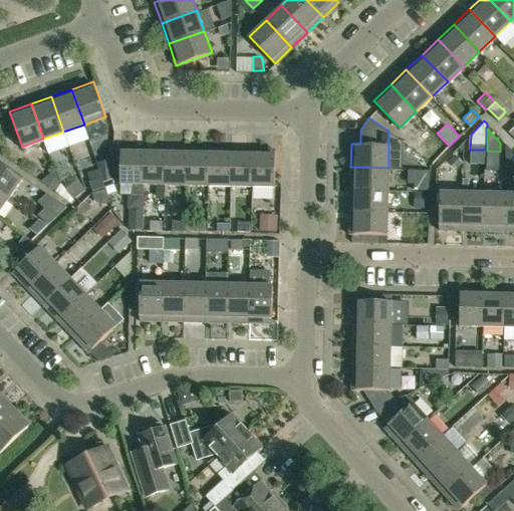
[(143,193),(143,183),(144,146),(120,146),(119,183),(131,183),(131,193),(143,193)]
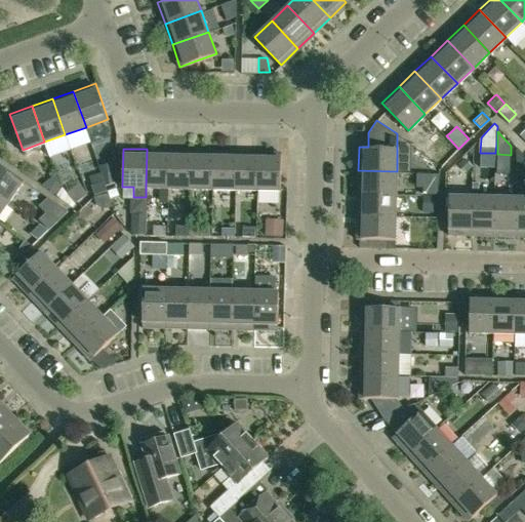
[(168,188),(168,150),(147,149),(146,187),(168,188)]
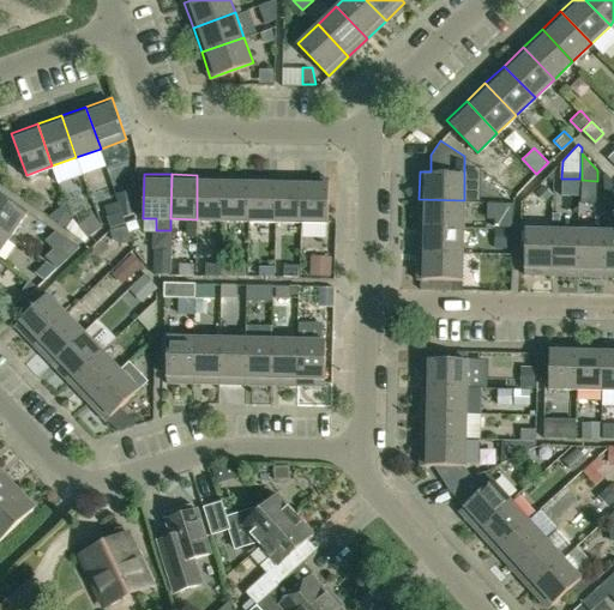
[(223,175),(197,175),(197,219),(222,219),(223,175)]
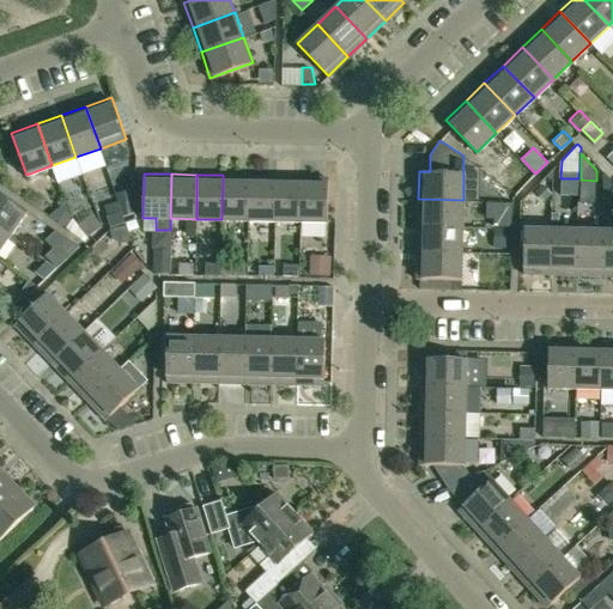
[(248,220),(249,176),(223,175),(222,219),(248,220)]
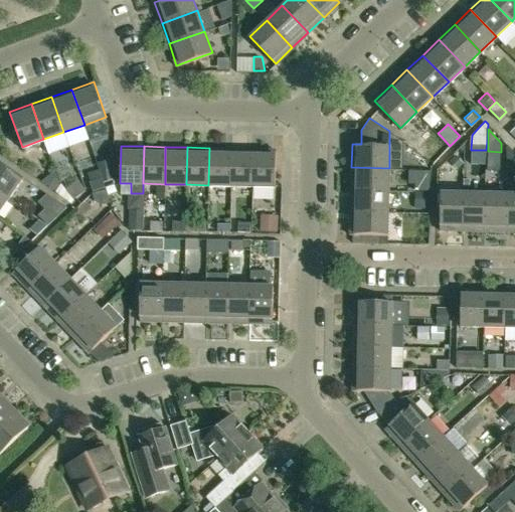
[(230,185),(231,148),(209,148),(208,185),(230,185)]
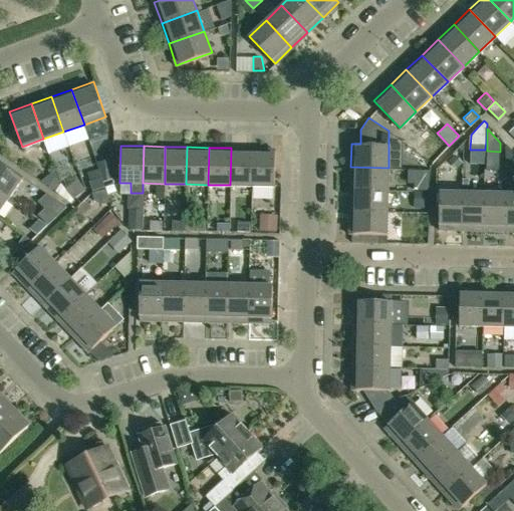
[(251,186),(252,148),(231,148),(230,185),(251,186)]
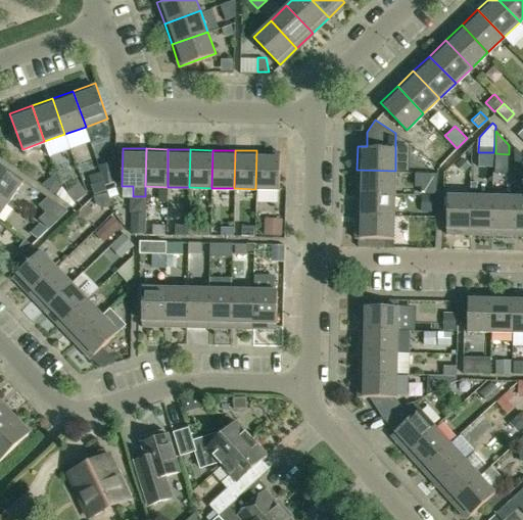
[(256,150),(255,189),(279,189),(280,151),(256,150)]
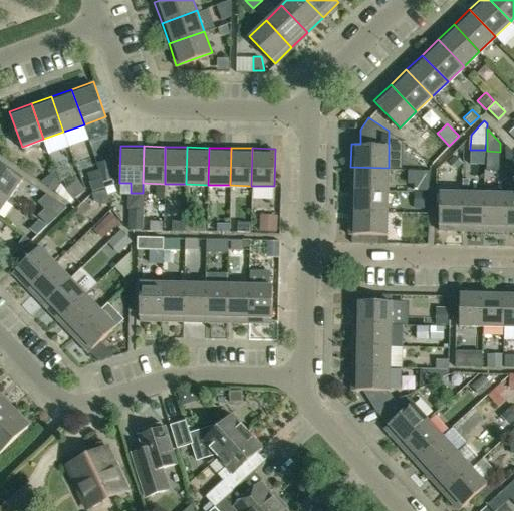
[(448,160),(456,168),(462,162),(455,154),(448,160)]
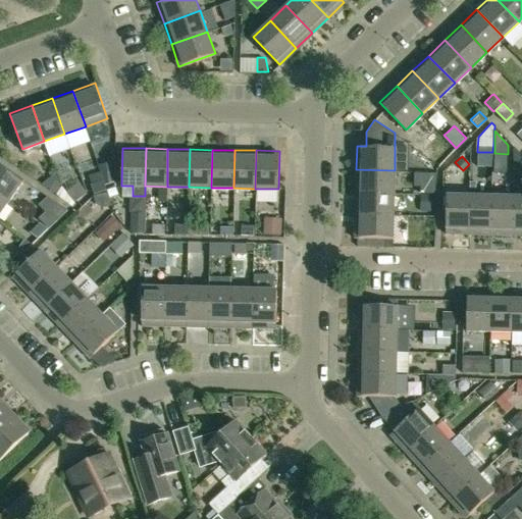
[(0,194),(8,200),(21,182),(0,165),(0,194)]
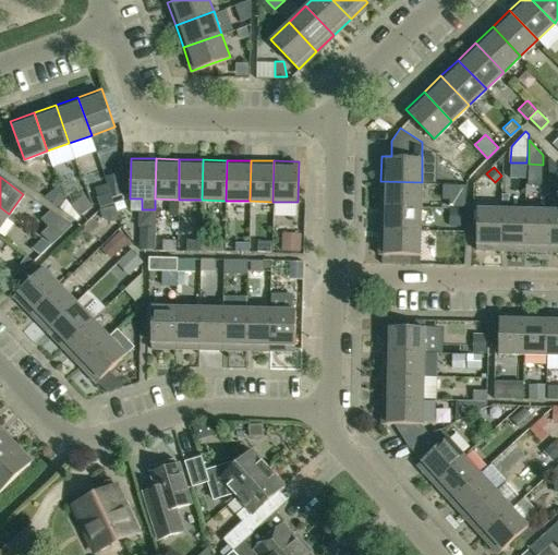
[(421,205),(422,182),(380,181),(380,205),(421,205)]
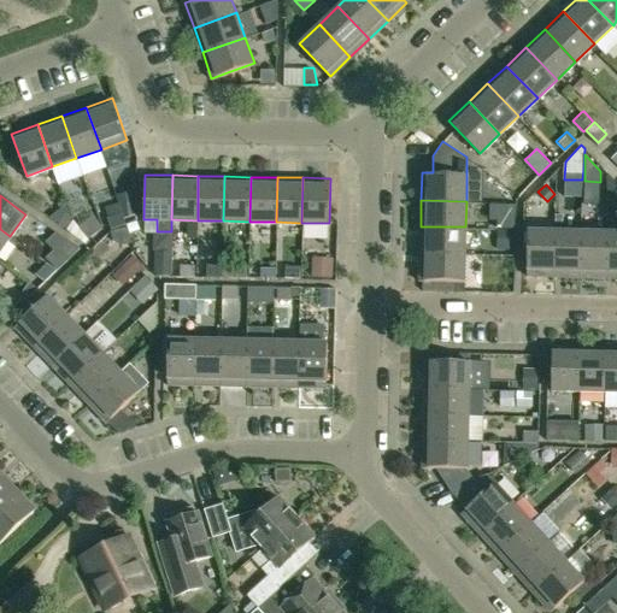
[(66,206),(51,219),(68,231),(71,224),(66,206)]
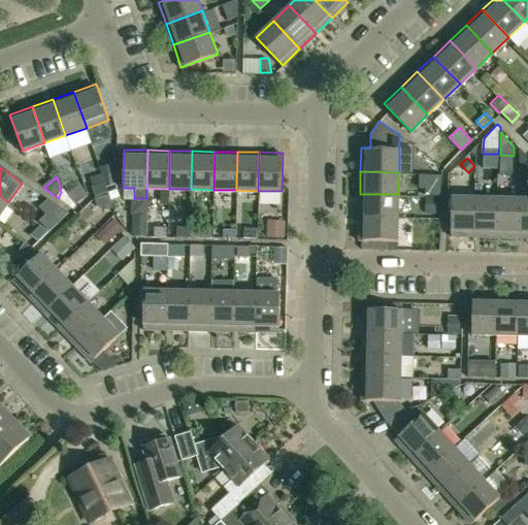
[(91,185),(94,194),(106,190),(102,181),(91,185)]
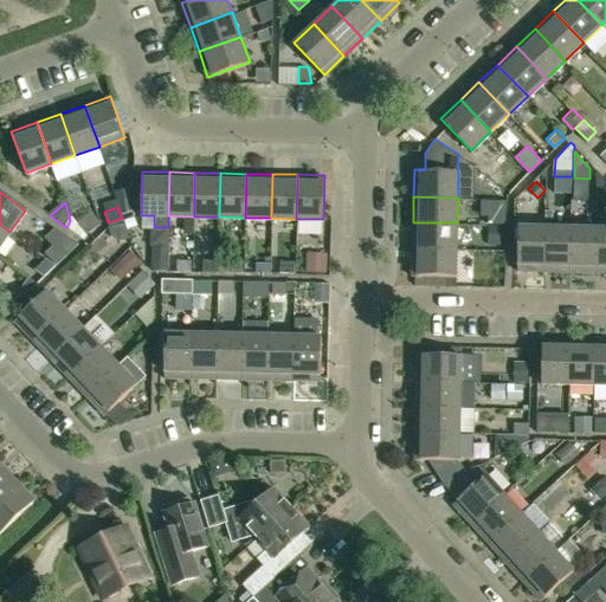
[(84,234),(100,222),(90,211),(75,222),(84,234)]
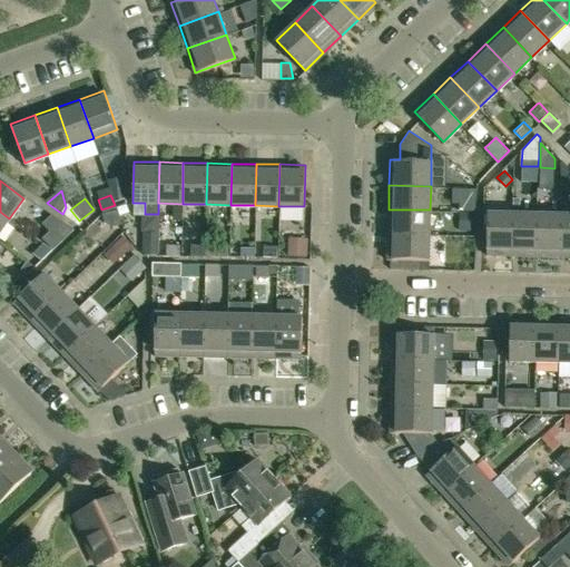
[(116,207),(102,212),(105,221),(112,224),(120,222),(116,207)]
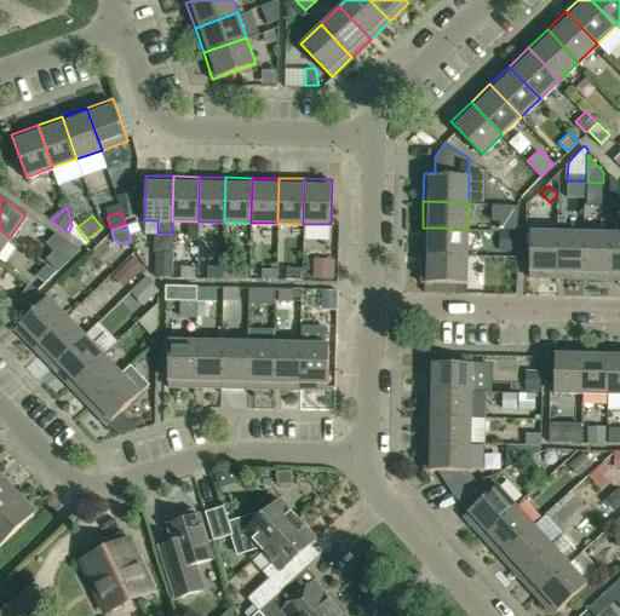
[(468,254),(468,228),(423,228),(422,253),(468,254)]
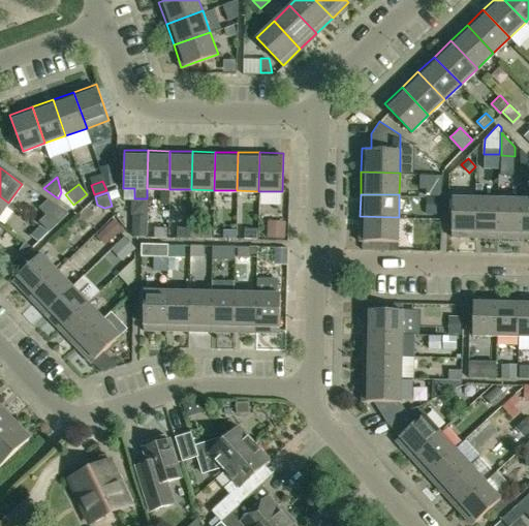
[(441,198),(441,196),(433,195),(429,195),(427,195),(427,206),(426,213),(437,213),(441,213),(441,198)]
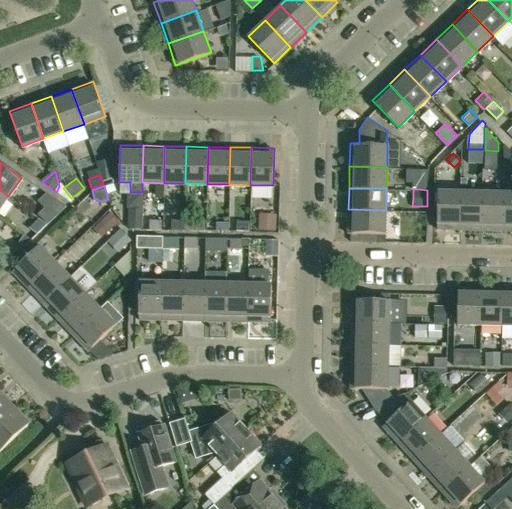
[(0,208),(8,196),(0,190),(0,208)]
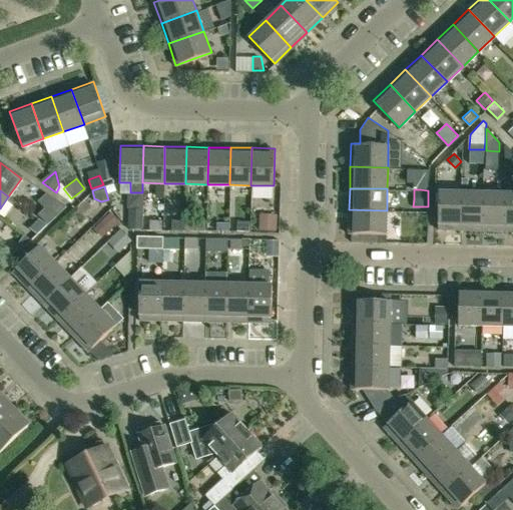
[(47,190),(39,198),(45,205),(38,211),(47,221),(66,203),(47,190)]
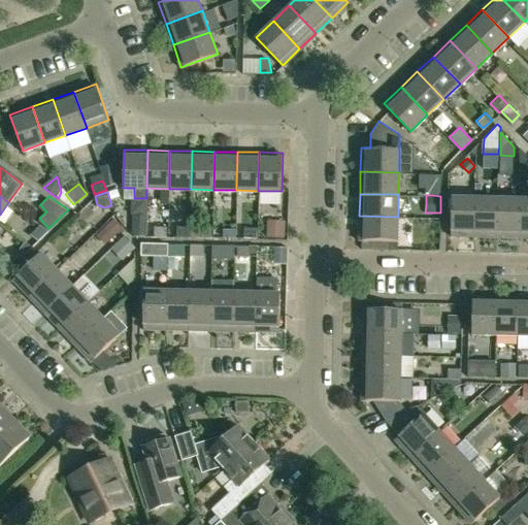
[(474,235),(475,197),(452,196),(451,234),(474,235)]
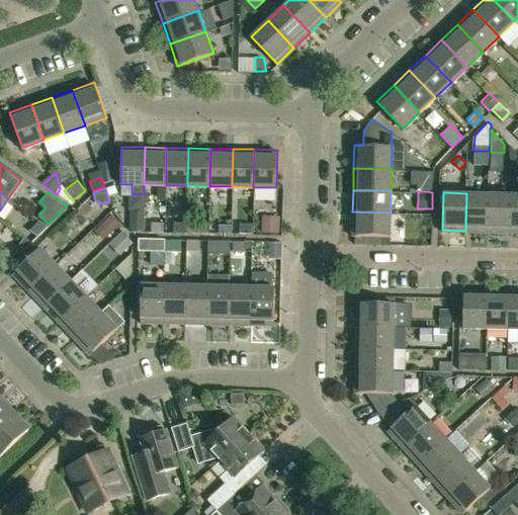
[(487,231),(488,193),(466,193),(465,231),(487,231)]
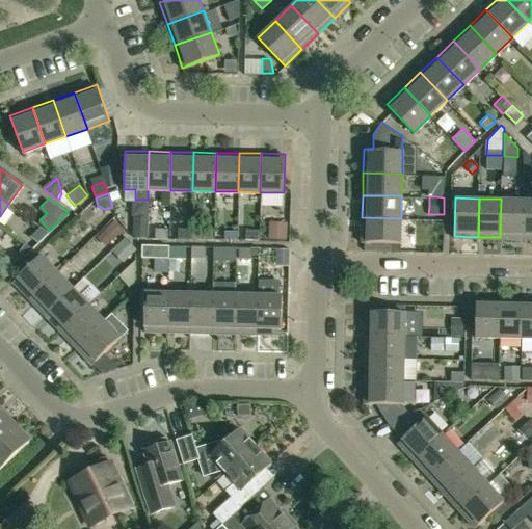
[(523,238),(524,200),(501,199),(500,237),(523,238)]
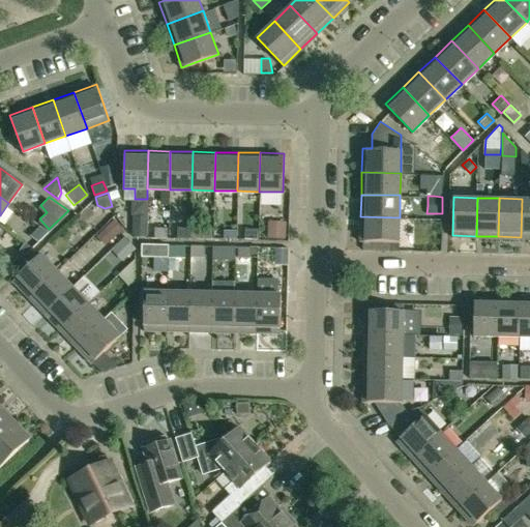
[(529,198),(522,199),(521,237),(529,237),(529,198)]
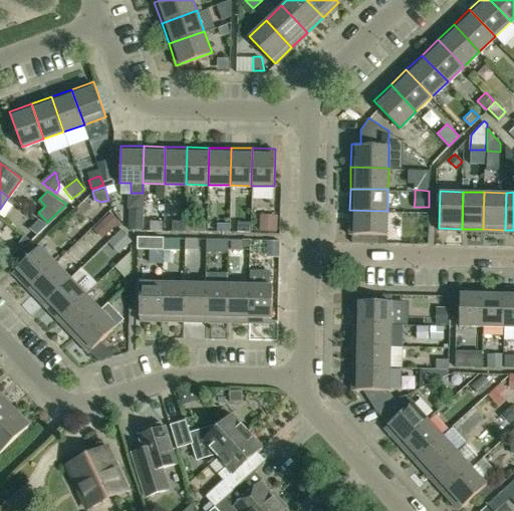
[(143,228),(144,208),(130,207),(130,227),(143,228)]
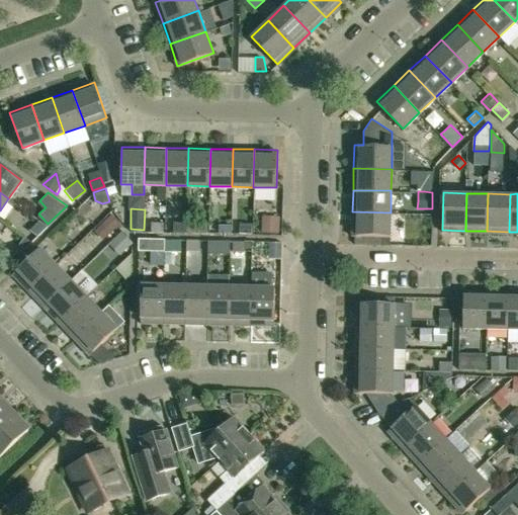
[(390,236),(391,212),(352,211),(352,235),(390,236)]
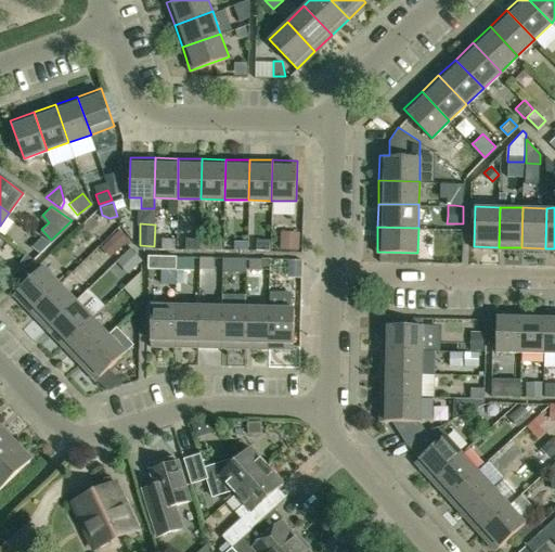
[(118,229),(101,246),(110,256),(128,238),(118,229)]
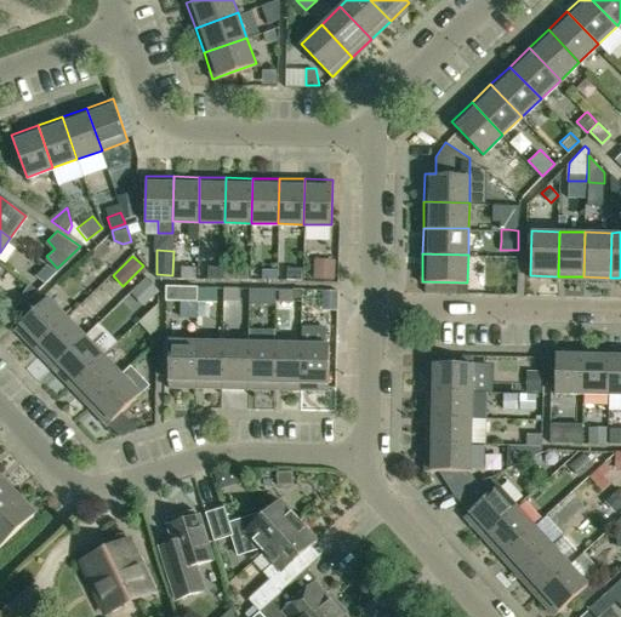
[(334,262),(313,262),(313,278),(332,279),(334,262)]
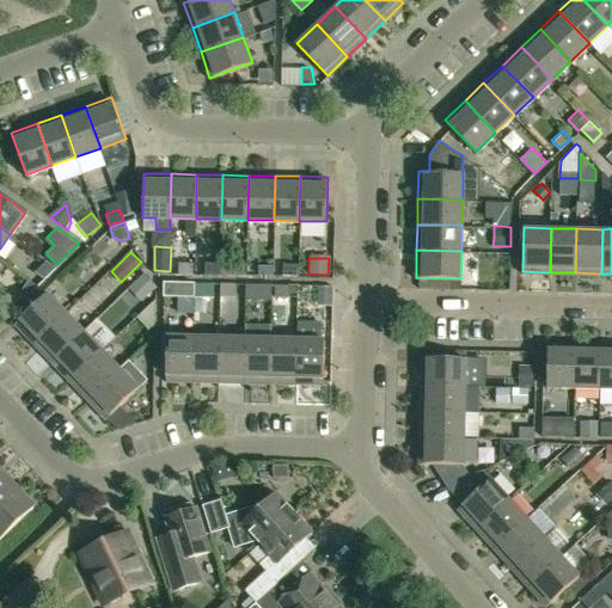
[(44,278),(55,268),(53,265),(46,259),(34,271),(43,278),(44,278)]
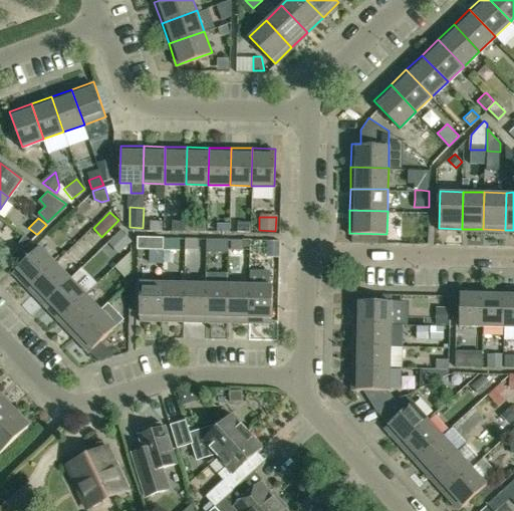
[(164,230),(164,219),(149,219),(149,230),(164,230)]
